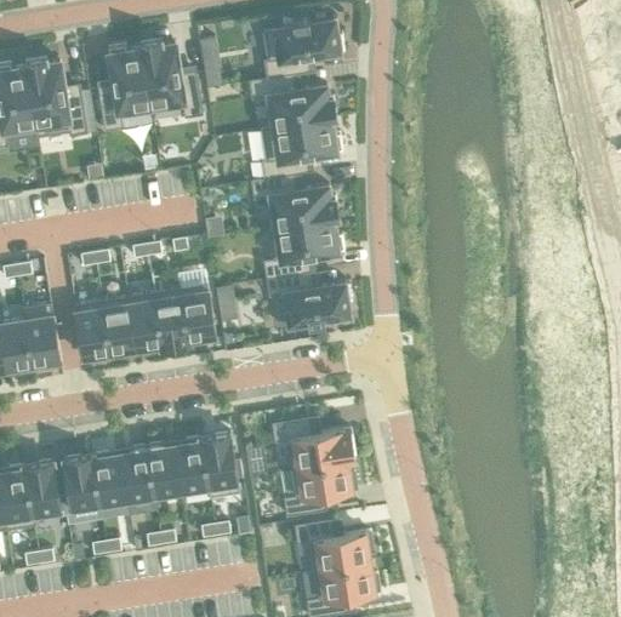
[(294,26),(263,30),(268,60),(265,61),(267,79),(292,75),(309,73),(307,57),(315,56),(315,55),(345,50),(342,33),(336,33),(335,20),(309,23),(309,18),(292,22),(294,26)]
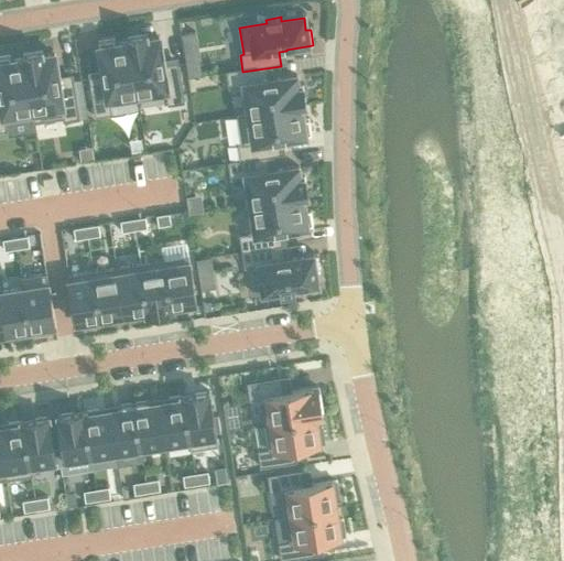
[(194,33),(181,35),(188,79),(202,77),(194,33)]
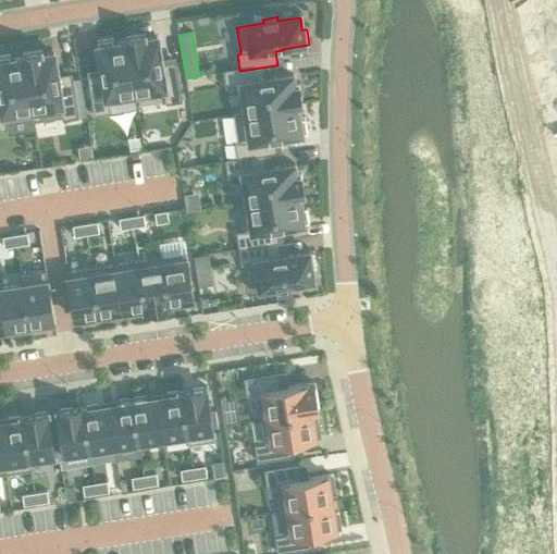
[(127,38),(125,39),(126,44),(128,42),(136,96),(163,91),(165,106),(182,103),(175,64),(162,66),(161,59),(160,59),(157,38),(145,40),(145,36),(127,38)]
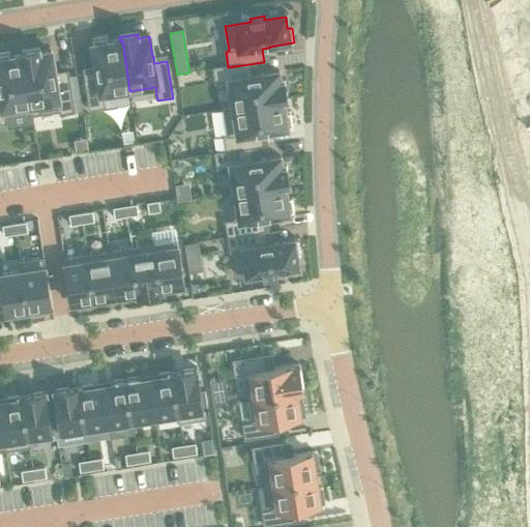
[(96,72),(84,75),(89,111),(105,109),(104,100),(130,96),(129,91),(122,40),(120,41),(108,42),(107,38),(92,40),(96,65),(95,65),(96,72)]
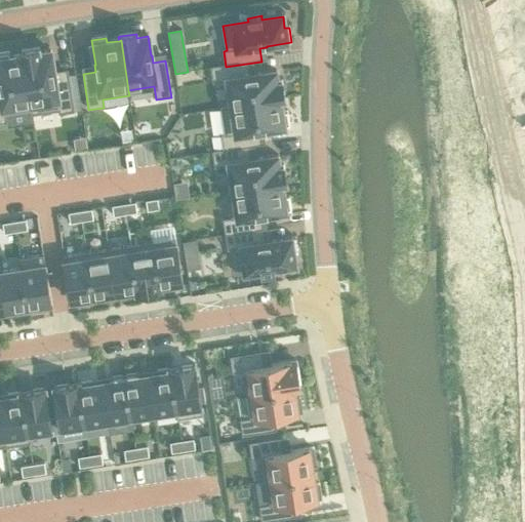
[(39,49),(22,52),(22,55),(31,111),(31,116),(58,112),(58,115),(74,113),(69,76),(55,78),(54,71),(53,72),(50,51),(39,53),(39,49)]
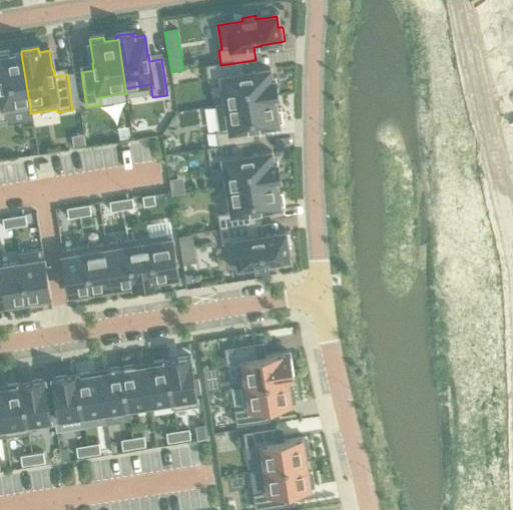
[(0,121),(6,120),(7,125),(32,121),(30,113),(30,108),(21,54),(9,56),(8,52),(0,53),(0,121)]
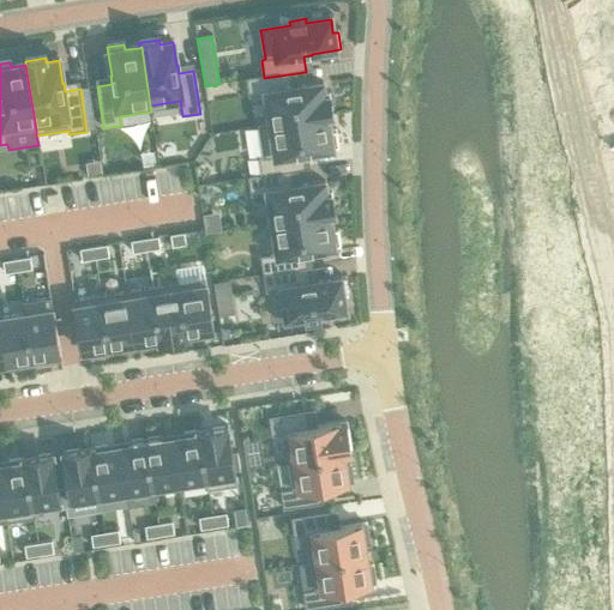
[(264,78),(247,80),(250,97),(265,95),(270,125),(270,127),(329,118),(332,118),(330,96),(325,97),(323,84),(300,88),(292,89),(289,74),(264,78)]
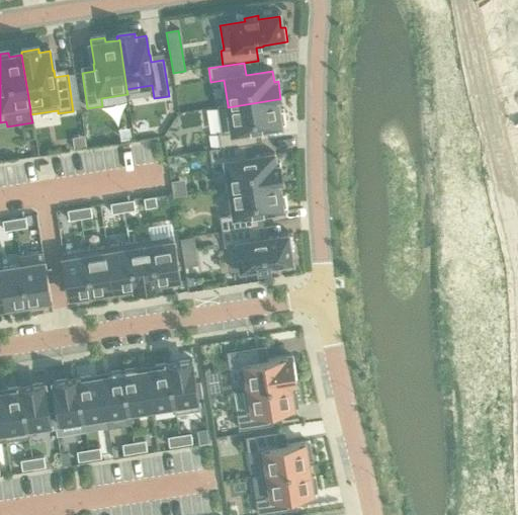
[(228,105),(218,107),(218,109),(222,134),(219,135),(221,149),(245,146),(257,144),(255,132),(262,130),(261,130),(285,125),(283,111),(279,111),(277,99),(228,107),(228,105)]
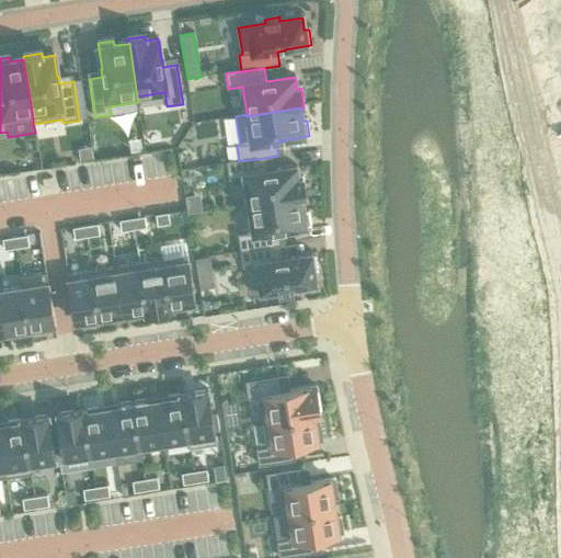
[(239,161),(227,163),(230,180),(243,178),(248,205),(248,207),(301,198),(306,197),(302,179),(299,179),(297,168),(275,171),(275,170),(267,171),(265,158),(239,161)]
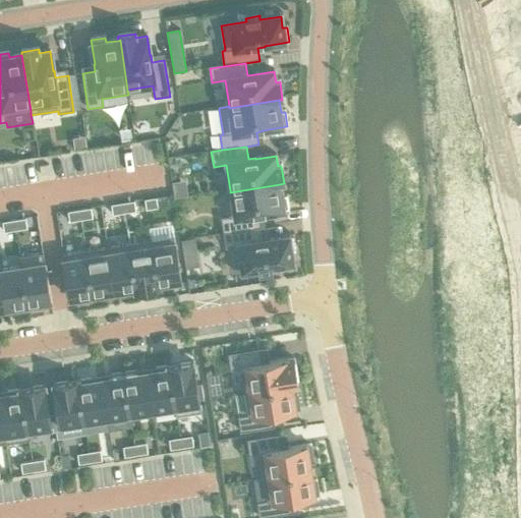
[(230,218),(222,219),(224,234),(259,228),(257,216),(265,215),(265,214),(289,210),(287,195),(282,196),(280,184),(230,192),(230,190),(225,190),(226,192),(230,218)]
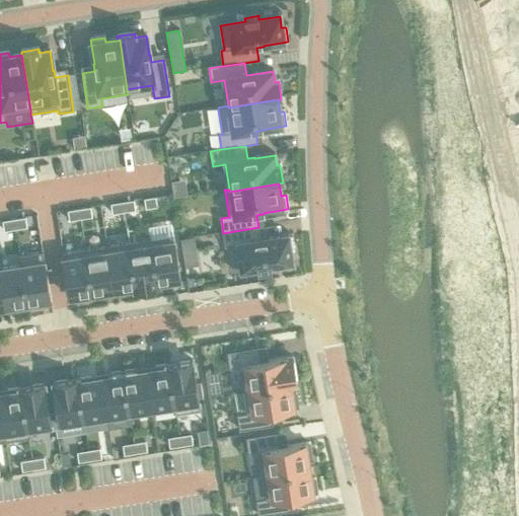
[(156,199),(144,200),(145,210),(157,209),(156,199)]
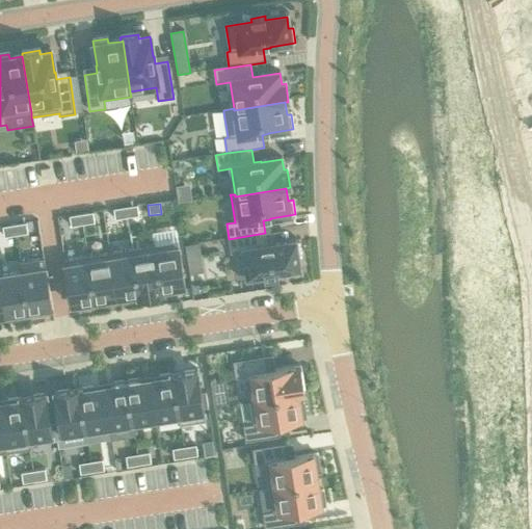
[(125,209),(127,219),(139,217),(137,207),(125,209)]
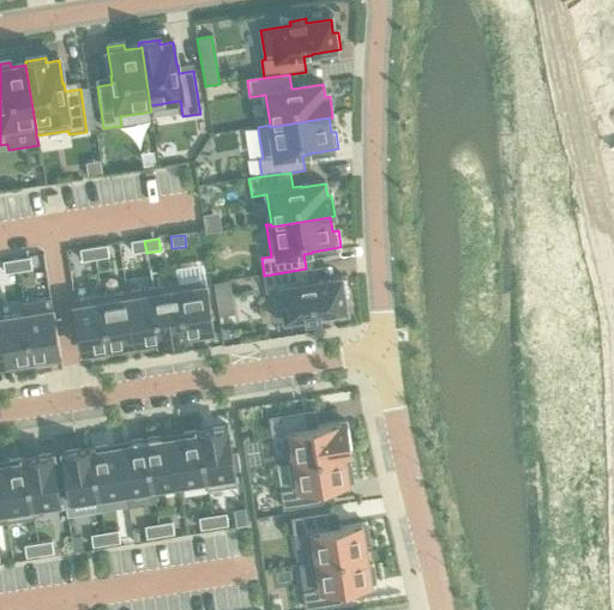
[(144,241),(131,243),(133,255),(146,253),(144,241)]
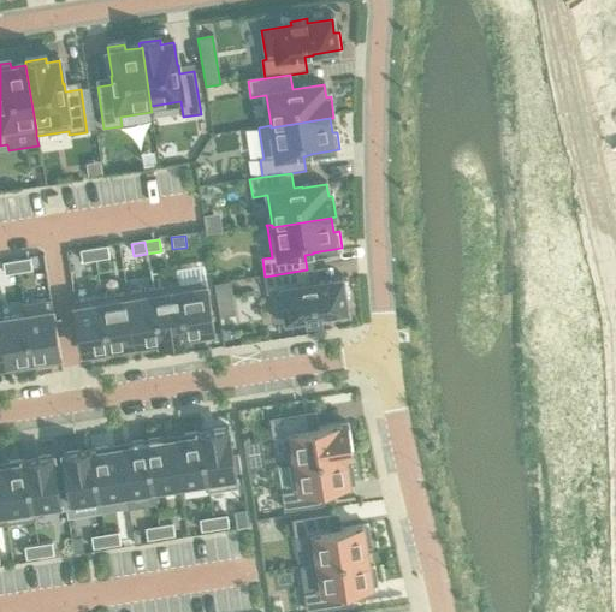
[(107,248),(94,249),(96,261),(110,260),(107,248)]
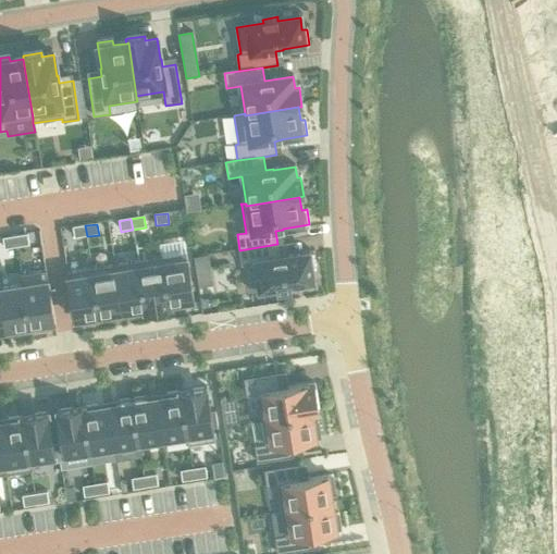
[(85,225),(72,228),(74,238),(87,236),(85,225)]
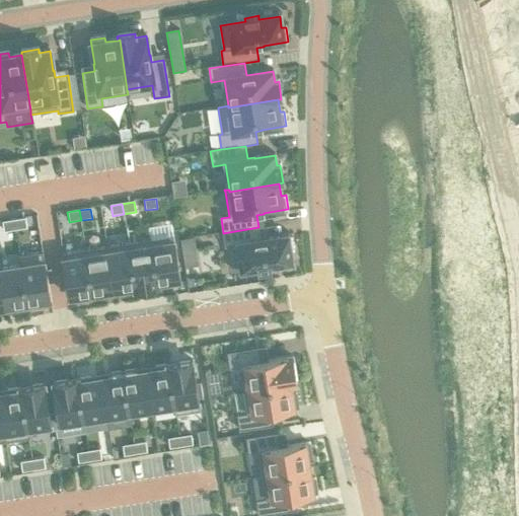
[(25,219),(14,221),(15,231),(27,229),(25,219)]
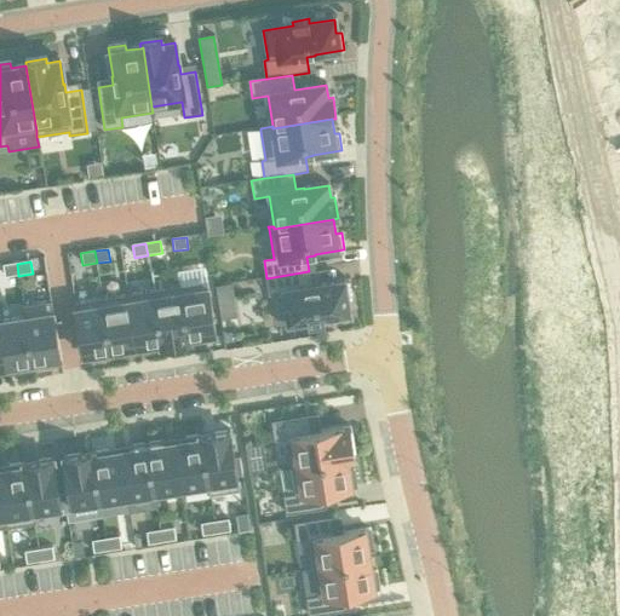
[(17,264),(3,266),(5,278),(18,276),(17,264)]
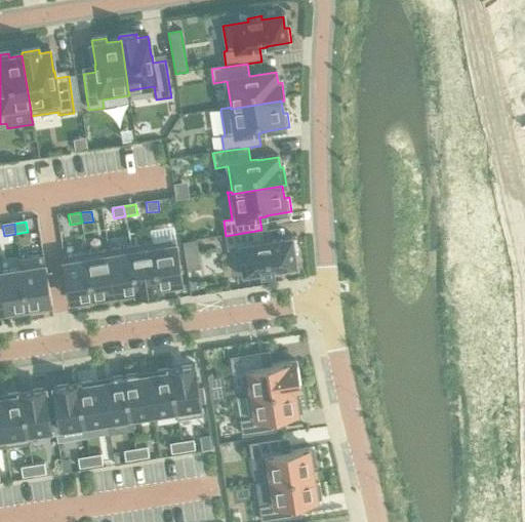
[(261,230),(226,236),(228,250),(232,250),(235,275),(260,271),(260,275),(275,273),(275,269),(295,266),(293,254),(297,253),(295,239),(271,243),(271,242),(264,243),(261,230)]
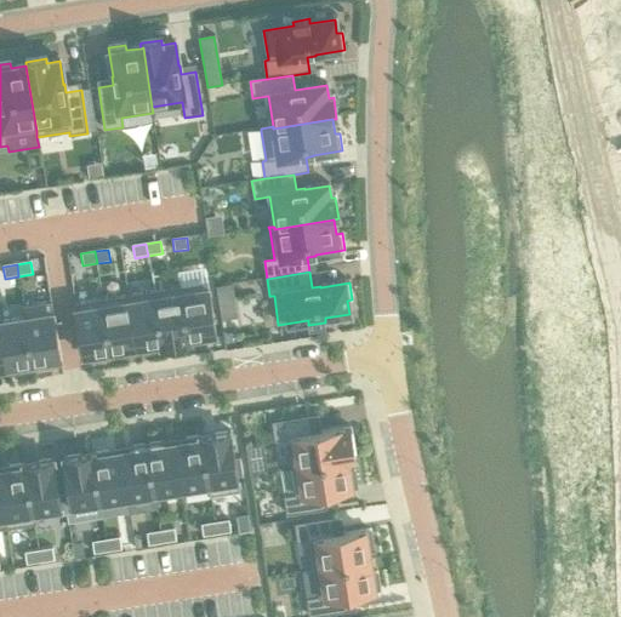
[(208,284),(180,289),(188,343),(205,341),(204,337),(216,336),(208,284)]
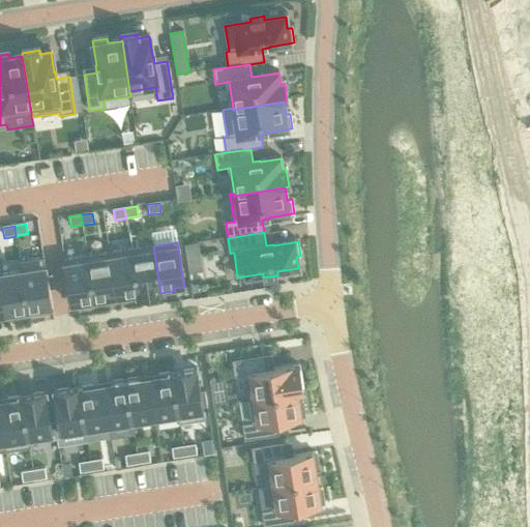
[(198,242),(184,244),(185,255),(200,253),(198,242)]
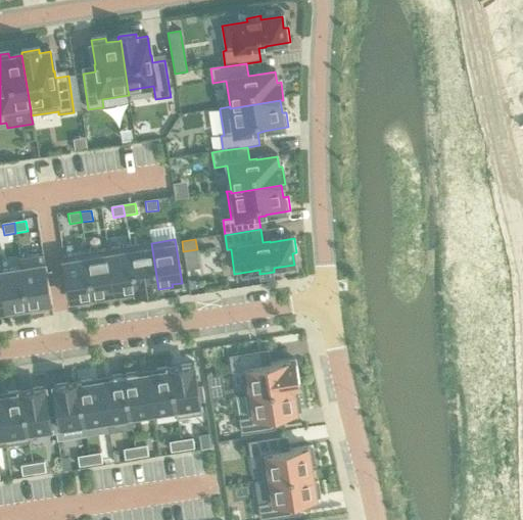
[(151,243),(130,246),(137,292),(158,289),(151,243)]
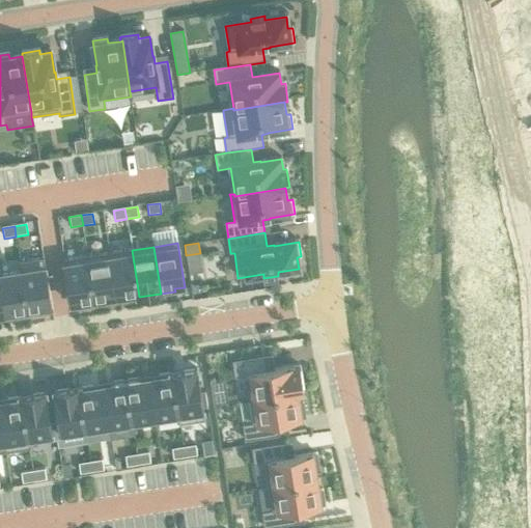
[(132,250),(110,253),(116,298),(126,297),(126,299),(139,297),(132,250)]
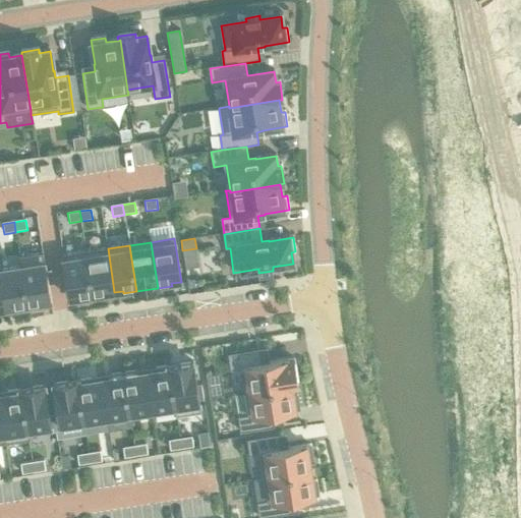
[(108,248),(85,252),(93,298),(106,296),(106,293),(114,292),(108,248)]
